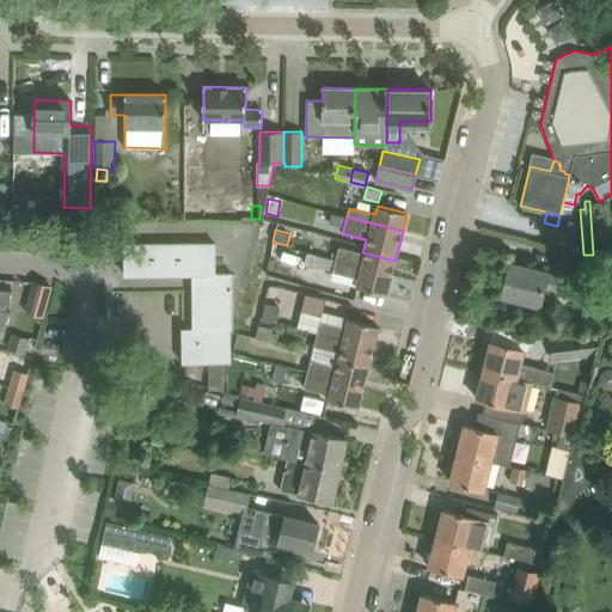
[(69,231),(57,231),(56,243),(69,244),(69,231)]
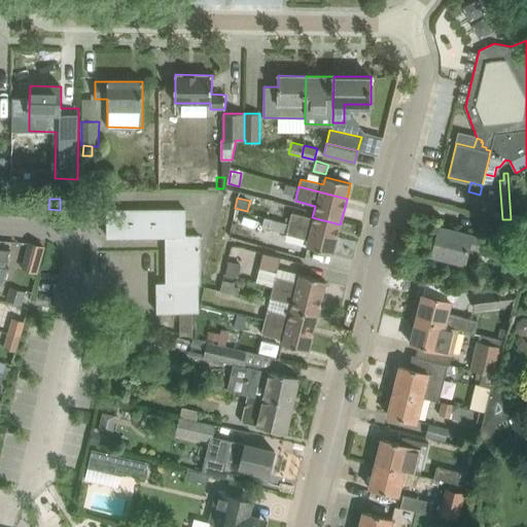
[(108,210),(107,210),(108,212),(108,238),(166,237),(166,282),(156,282),(156,312),(177,312),(180,312),(198,312),(198,284),(200,284),(200,282),(200,236),(185,236),(185,210),(128,210),(108,210)]
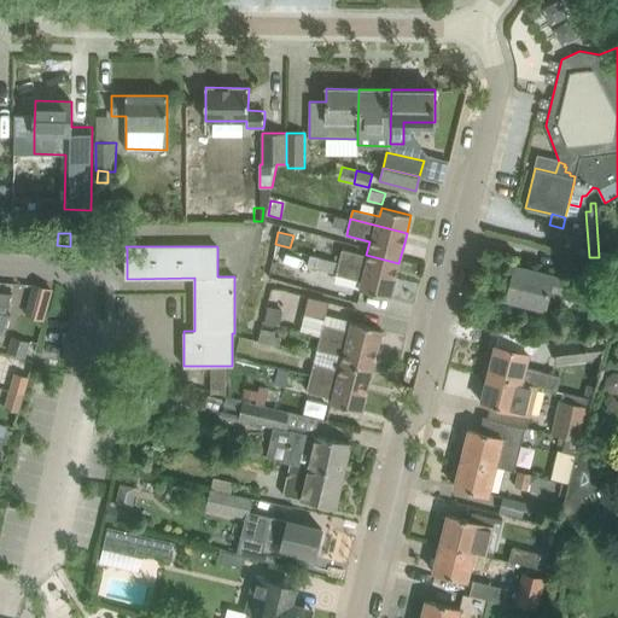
[(617,246),(606,254),(616,272),(617,270),(617,246)]
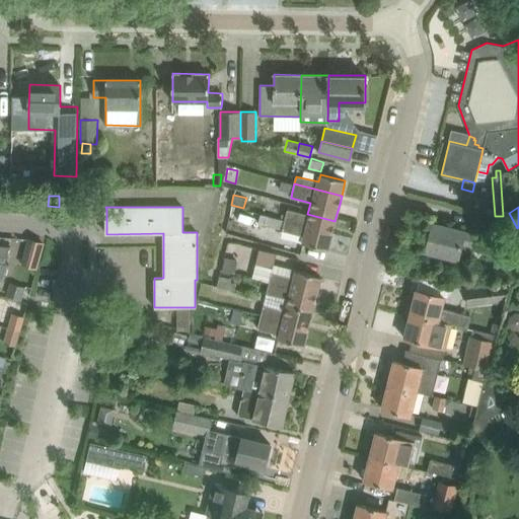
[(307,214),(288,210),(285,220),(331,232),(335,221),(307,214)]
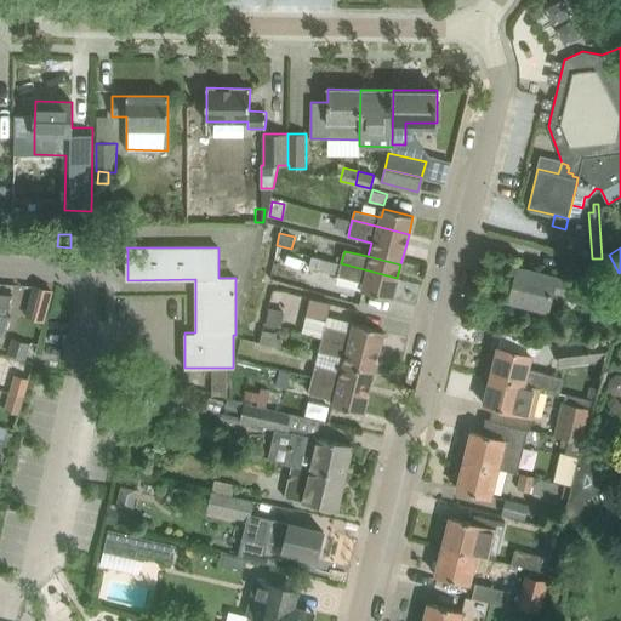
[(341,263),(312,256),(309,267),(365,281),(363,290),(392,298),(397,278),(341,263)]
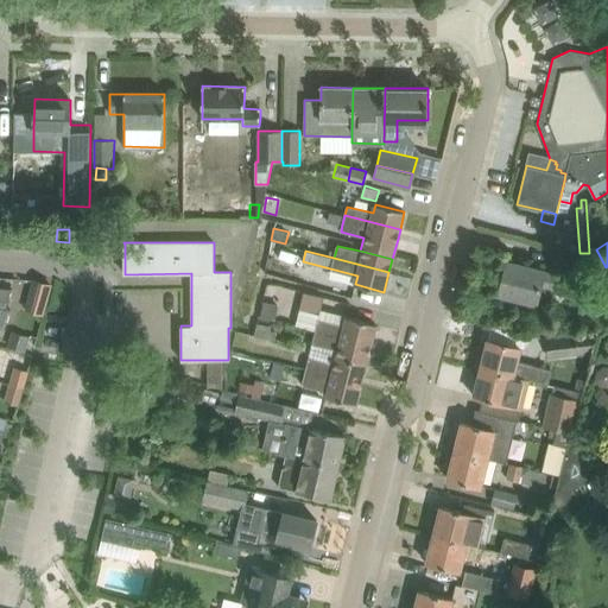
[(545,271),(530,267),(506,261),(499,293),(552,306),(557,289),(558,289),(561,276),(544,271),(545,271)]
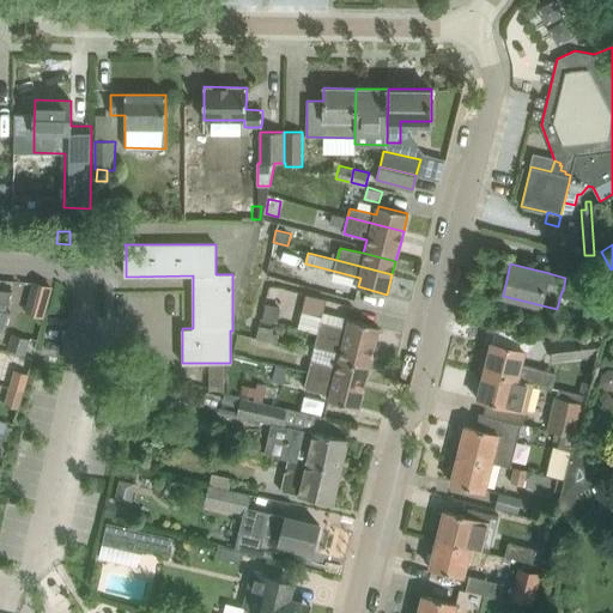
[(37,281),(28,314),(43,319),(46,310),(53,286),(37,281)]
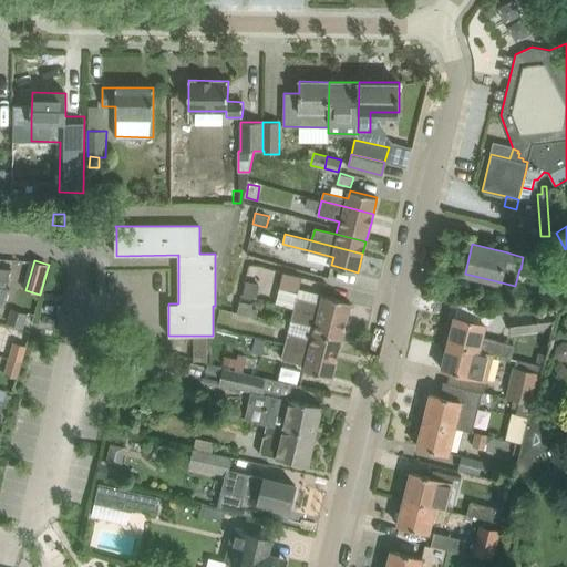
[(0,303),(4,306),(9,288),(6,287),(11,269),(0,267),(0,303)]
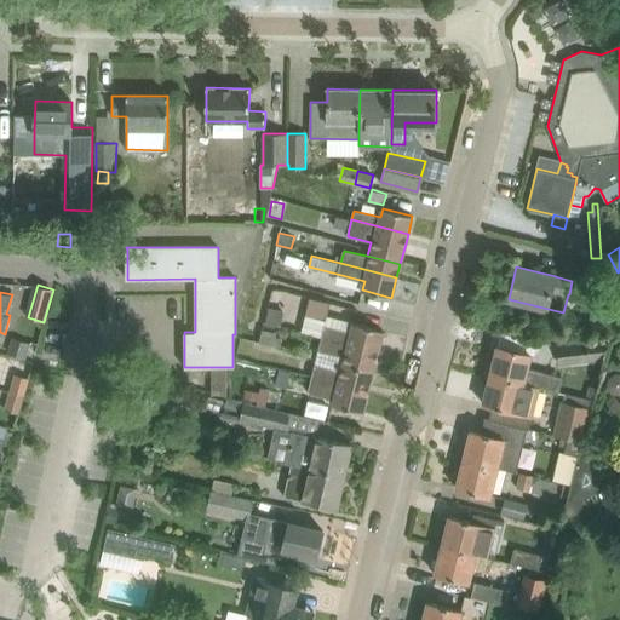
[(267,319),(282,322),(286,306),(270,303),(267,319)]
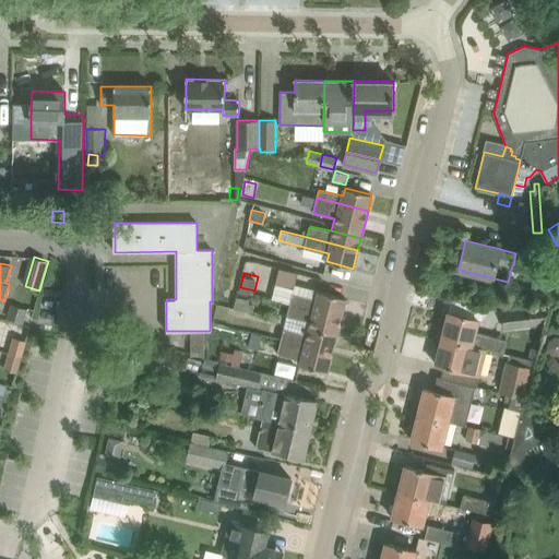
[(290,304),(341,316),(345,298),(324,293),(319,292),(317,300),(304,297),(293,295),(290,304)]
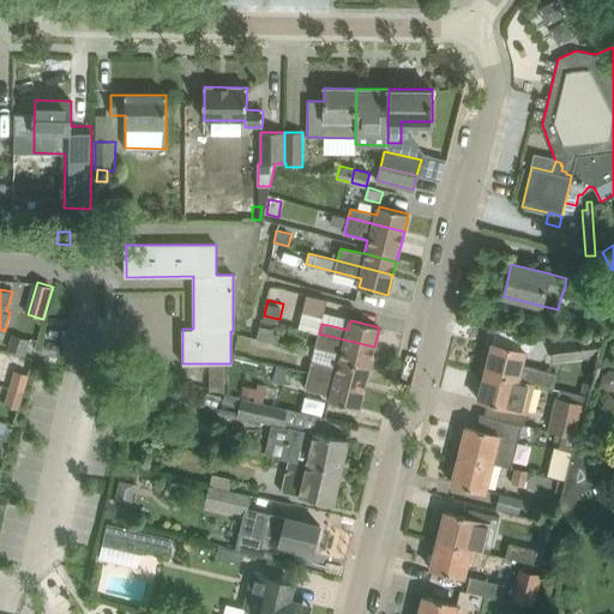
[(260,325),(257,338),(278,344),(280,336),(280,335),(274,333),(275,329),(260,325)]
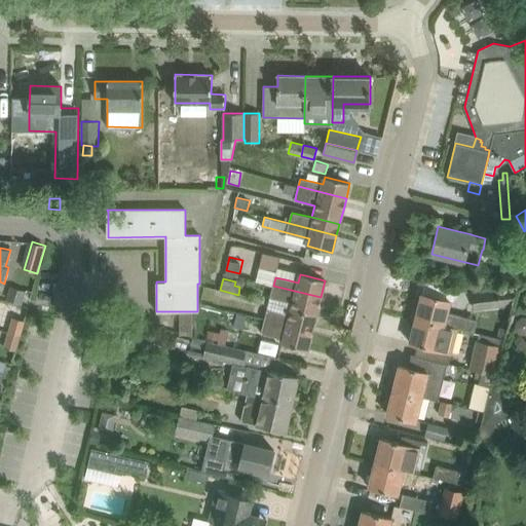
[(271,292),(270,297),(293,303),(291,309),(316,315),(320,303),(321,297),(273,286),(271,292)]
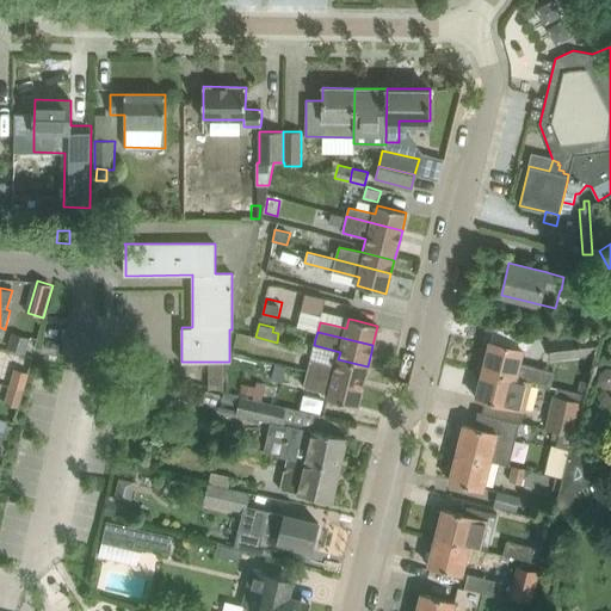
[(26,352),(29,338),(11,333),(7,347),(26,352)]
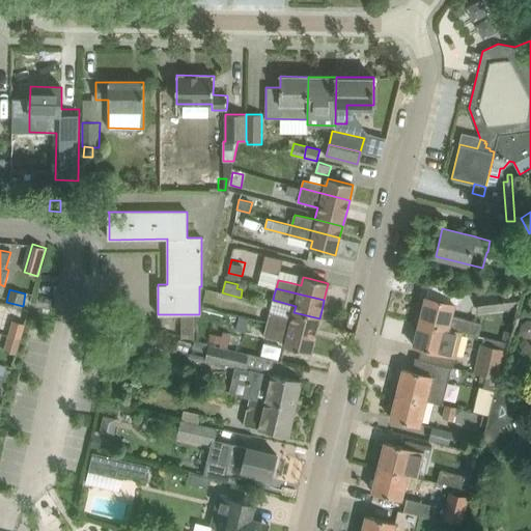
[(491,294),(494,310),(514,308),(519,289),(491,294)]
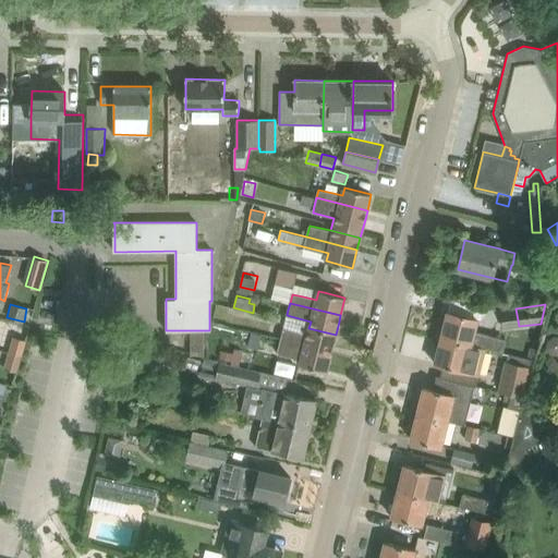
[(443,314),(439,326),(443,326),(440,337),(471,344),(486,349),(502,353),(506,339),(474,330),(476,318),(447,312),(446,312),(446,315),(443,314)]
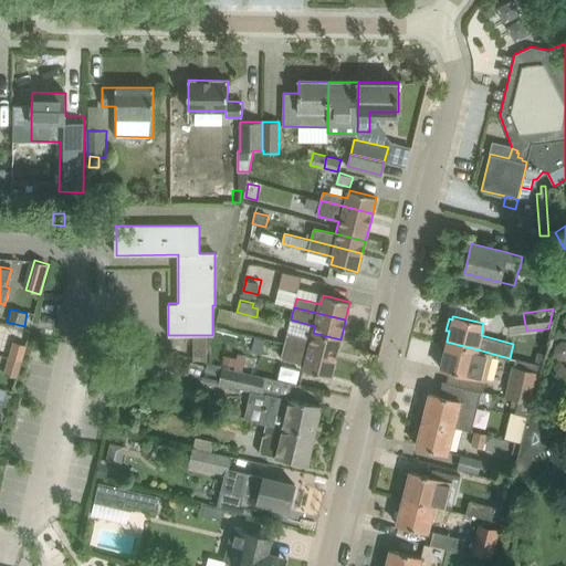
[(287,333),(284,345),(336,357),(337,350),(341,339),(313,333),(312,339),(287,333)]
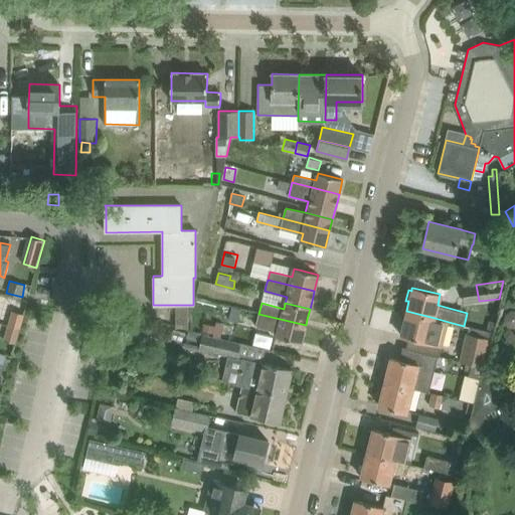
[(230,311),(228,321),(238,323),(241,309),(232,307),(230,311)]
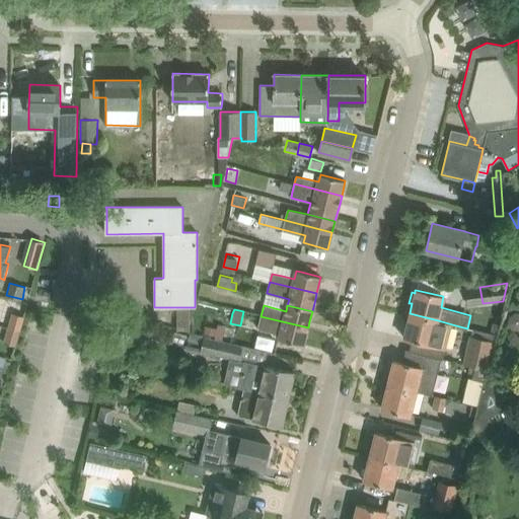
[(510,315),(509,322),(513,327),(518,327),(518,310),(515,310),(510,315)]
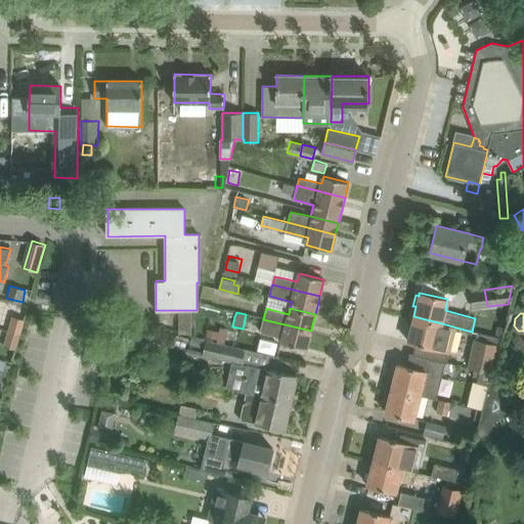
[(13,316),(9,332),(19,335),(24,319),(13,316)]
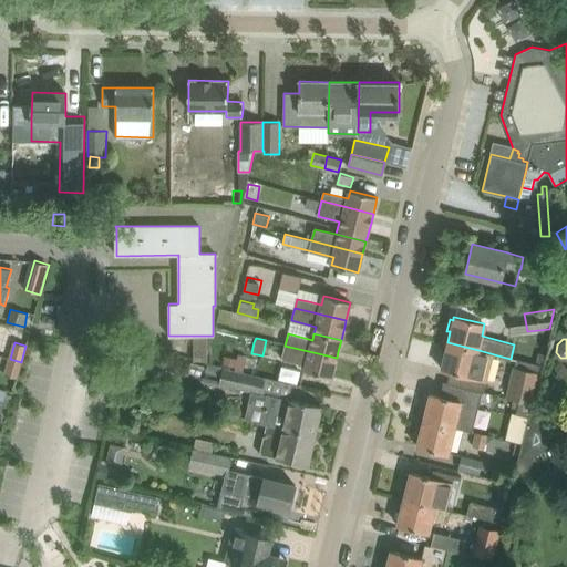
[(447,342),(441,369),(451,371),(447,383),(484,392),(487,379),(488,380),(494,354),(478,350),(447,342)]
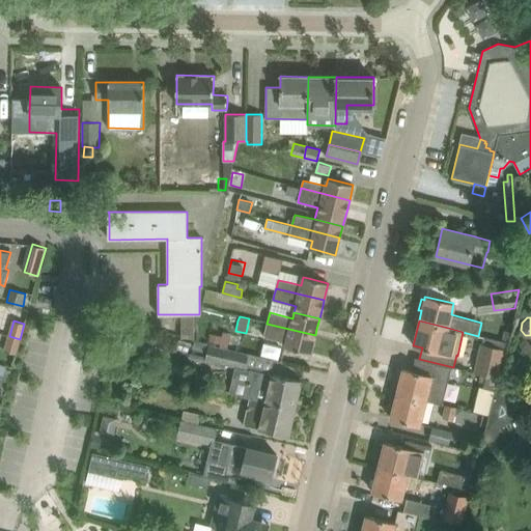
[(266,331),(263,336),(286,342),(285,346),(290,347),(311,353),(315,335),(267,324),(266,331)]
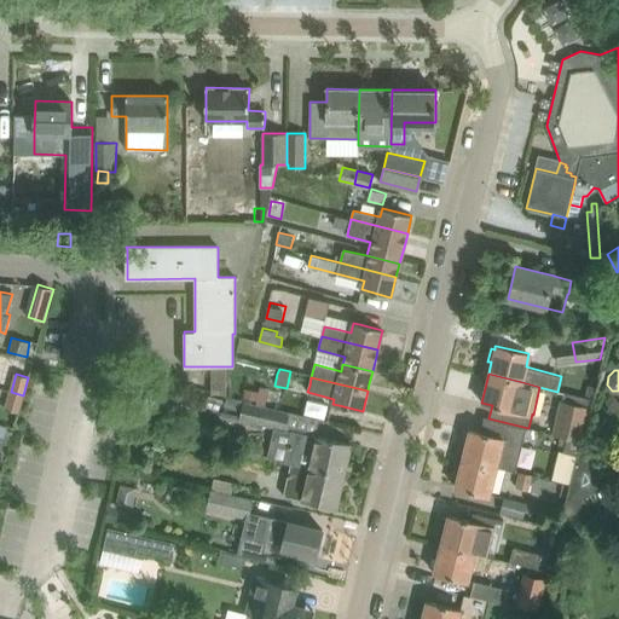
[(247,389),(244,397),(258,400),(260,392),(254,391),(247,389)]
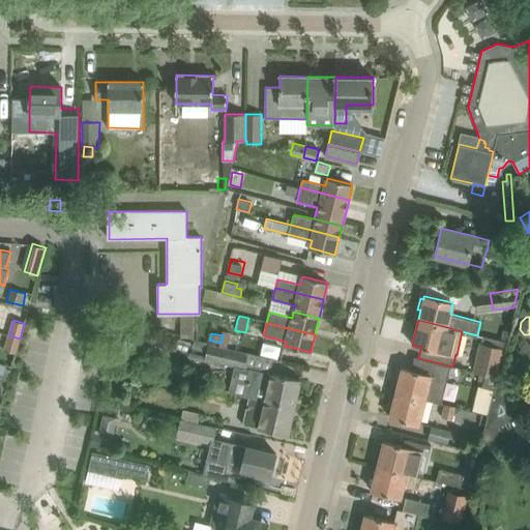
[(16,353),(20,339),(9,335),(5,350),(16,353)]
